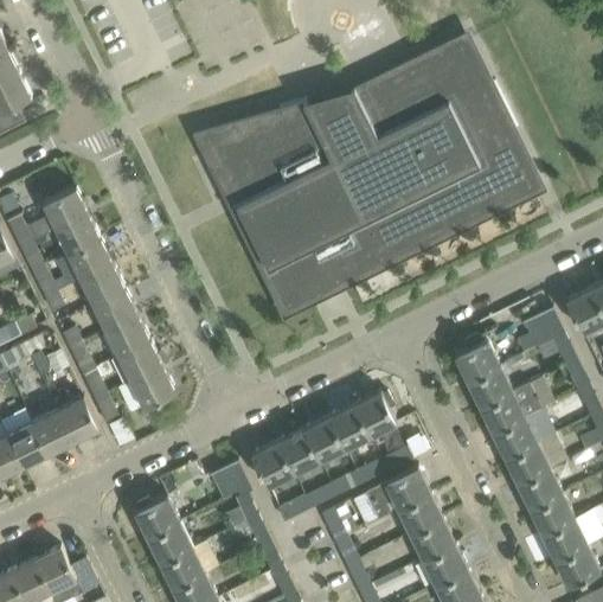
[(532,186),(461,43),(353,95),(353,96),(312,116),(305,100),(277,108),(280,111),(201,134),(217,166),(209,168),(224,200),(232,196),(236,204),(286,307),(384,260),(489,206),(532,186)]
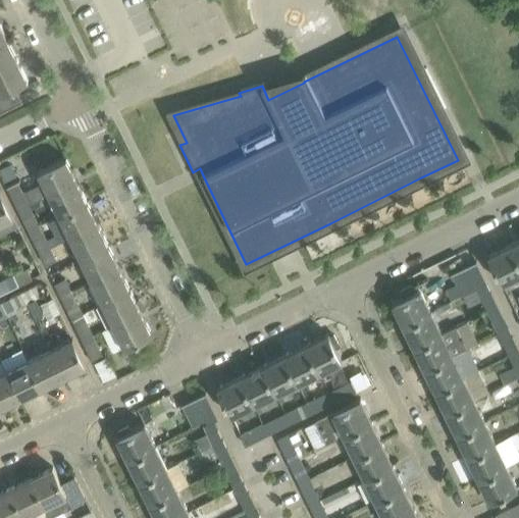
[(0,67),(14,60),(4,38),(0,40),(0,67)]
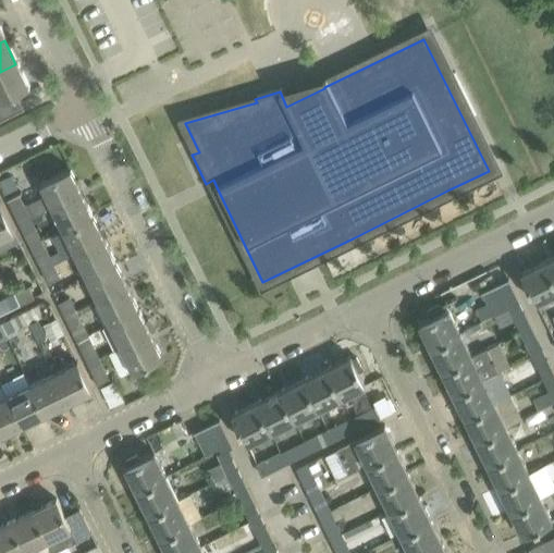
[(0,121),(21,111),(13,96),(27,88),(15,64),(0,72),(0,121)]
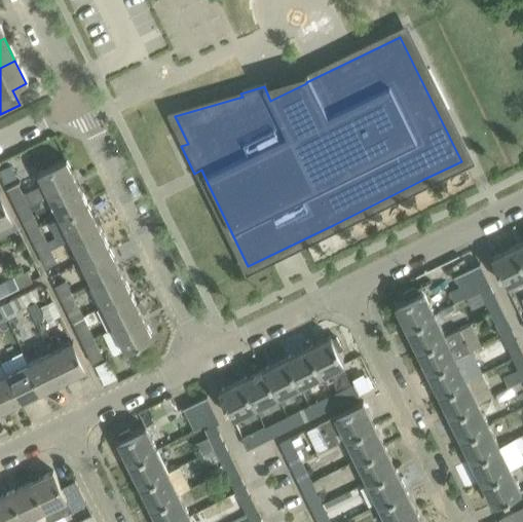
[(21,198),(26,209),(47,198),(75,185),(64,161),(36,176),(41,186),(21,196),(14,186),(5,190),(11,203),(21,198)]
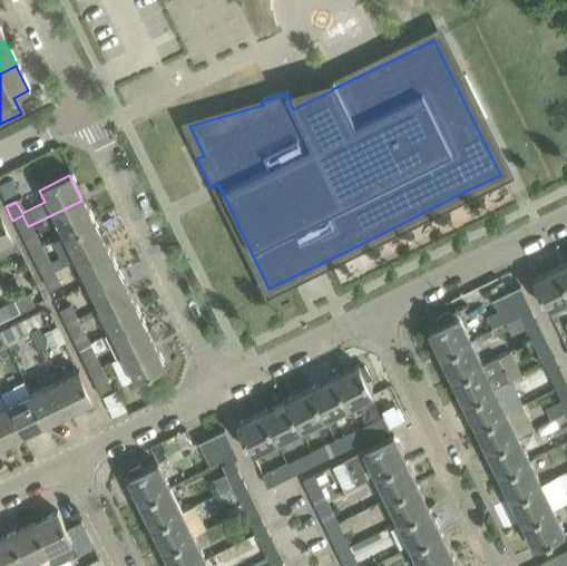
[(9,182),(0,186),(0,192),(5,201),(16,195),(9,182)]
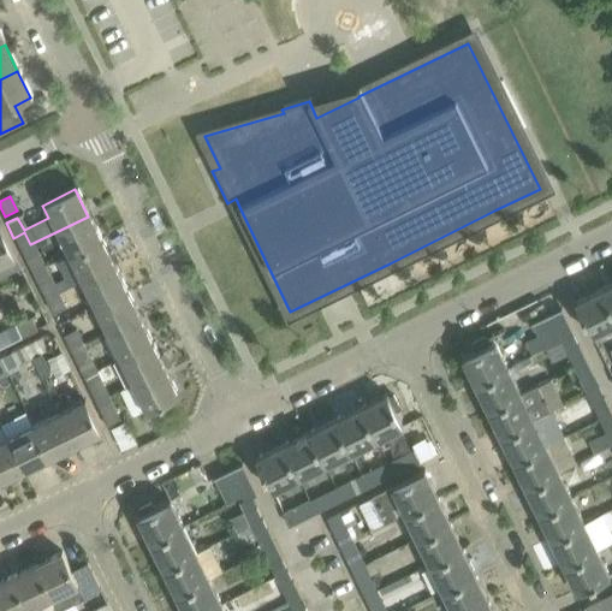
[(67,257),(101,242),(88,217),(55,232),(67,257)]
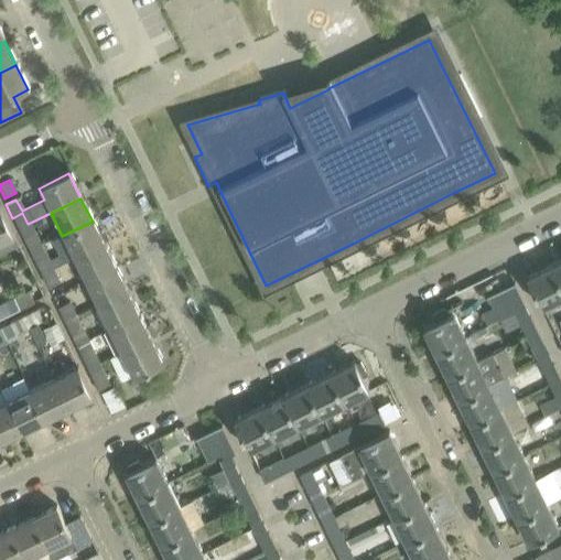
[(0,245),(12,239),(0,213),(0,245)]
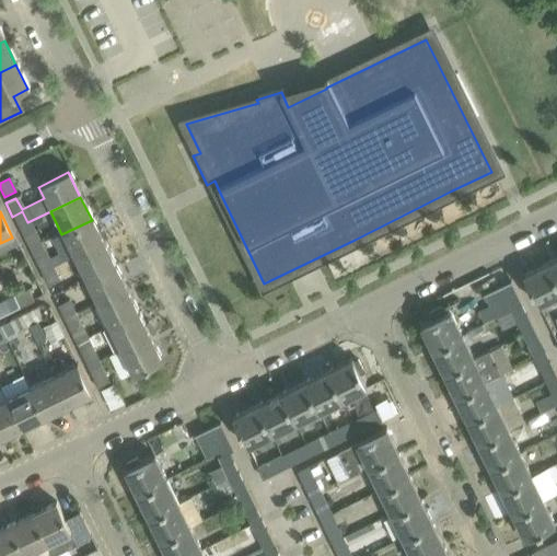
[(30,226),(27,222),(22,211),(12,217),(19,231),(30,226)]
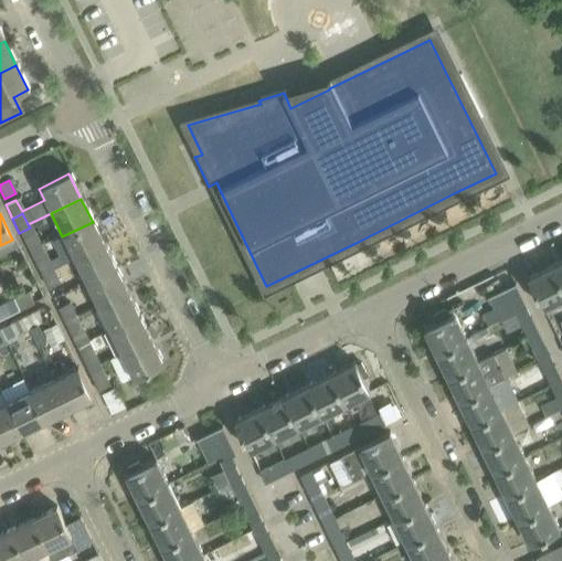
[(74,261),(104,245),(93,222),(62,236),(74,261)]
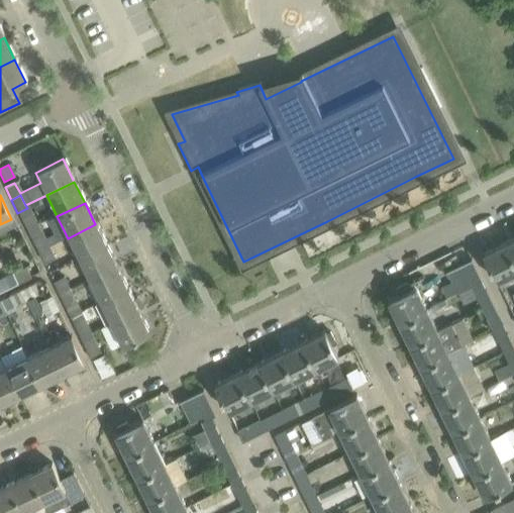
[(78,260),(106,246),(95,224),(68,238),(78,260)]
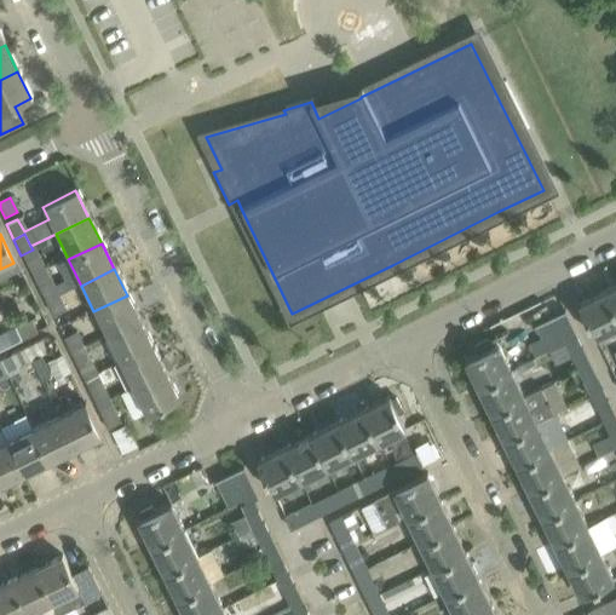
[(45,303),(56,298),(49,282),(38,288),(45,303)]
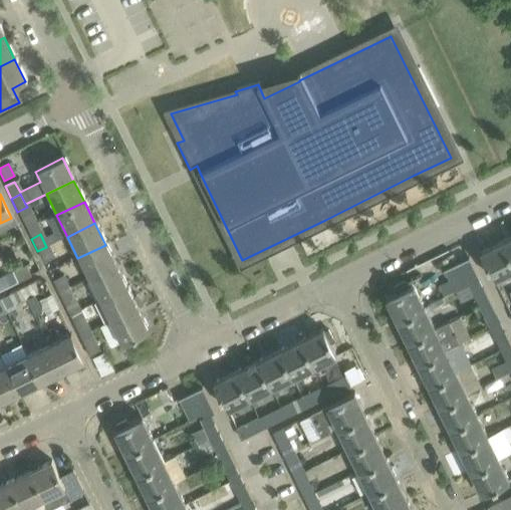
[(510,264),(510,238),(501,243),(510,264)]
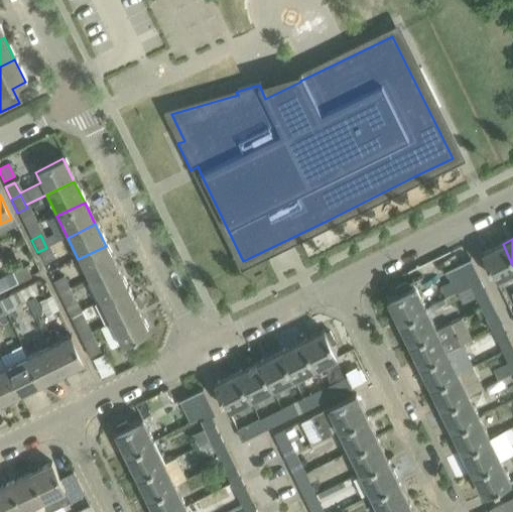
[(494,282),(512,272),(512,265),(503,244),(480,255),(494,282)]
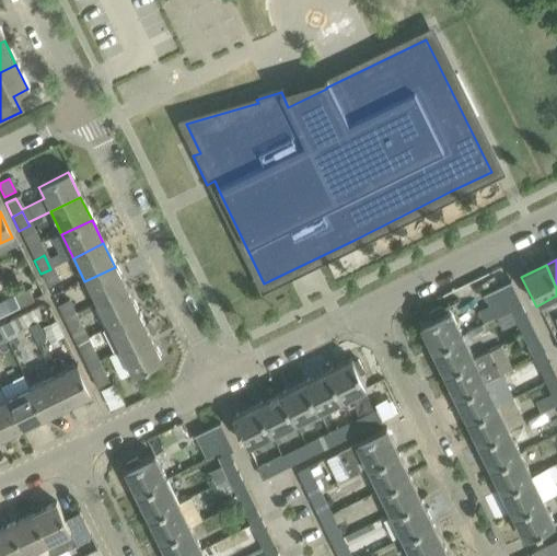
[(96,305),(126,290),(115,267),(84,281),(96,305)]
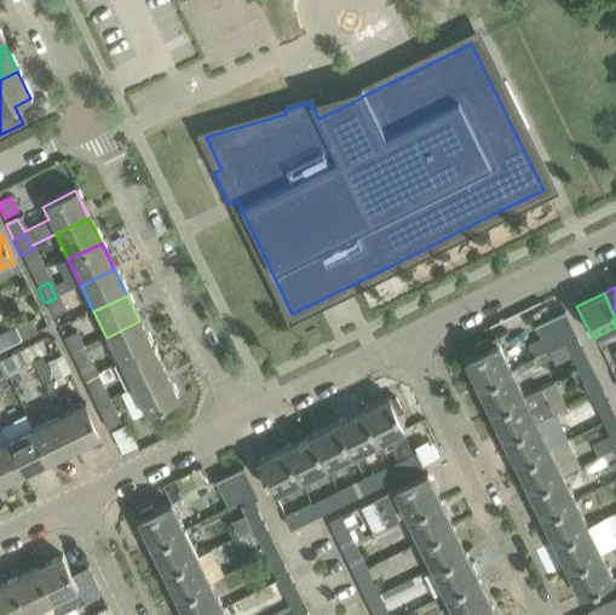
[(45,303),(52,319),(63,312),(56,298),(45,303)]
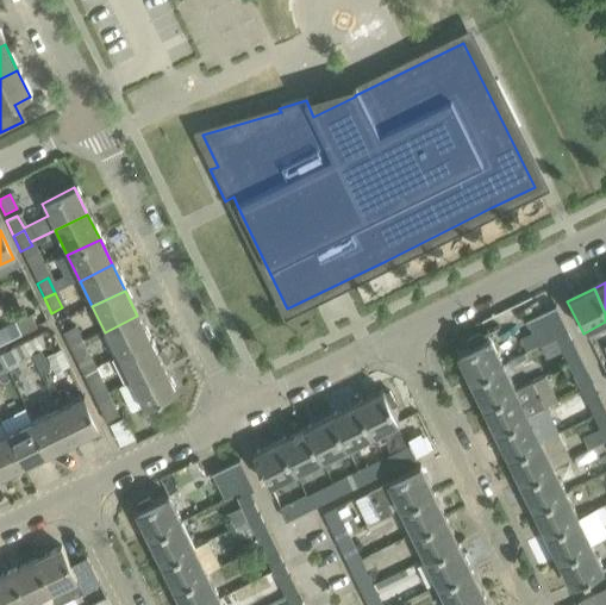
[(566,336),(554,310),(554,309),(524,323),(524,324),(526,323),(531,335),(519,341),(525,355),(538,349),(566,336)]
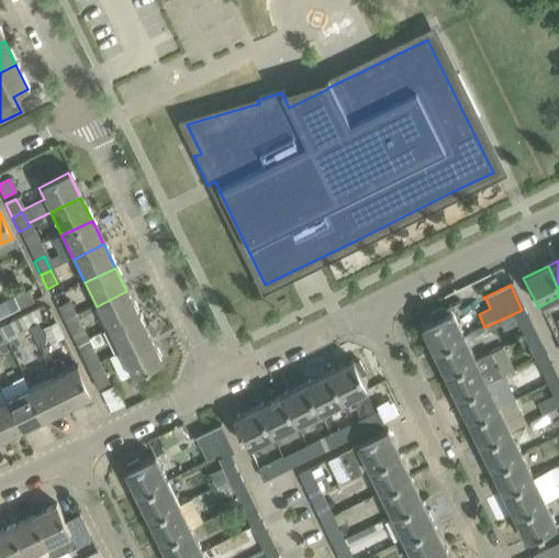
[(108,330),(138,314),(126,291),(97,307),(108,330)]
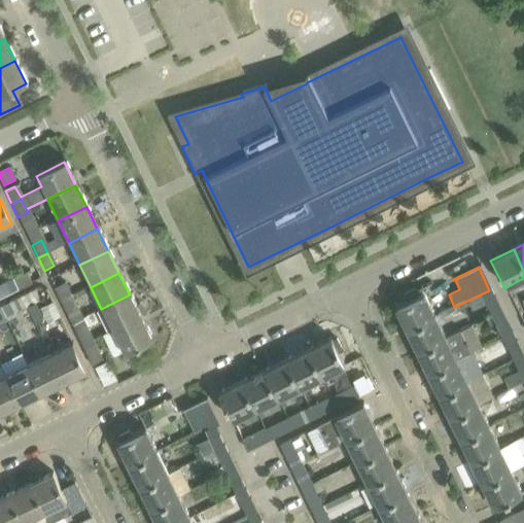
[(10,281),(15,292),(30,285),(25,274),(10,281)]
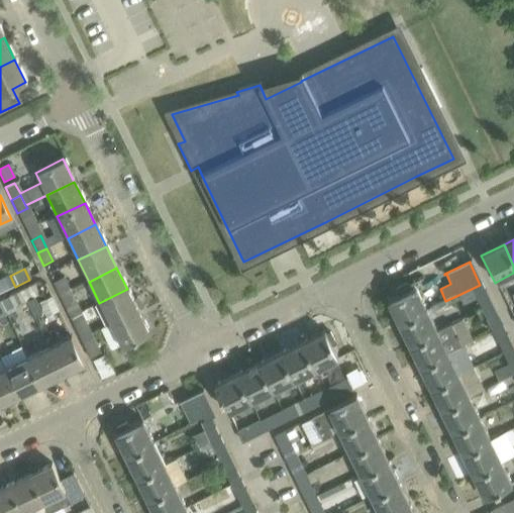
[(0,294),(15,287),(10,276),(0,281),(0,294)]
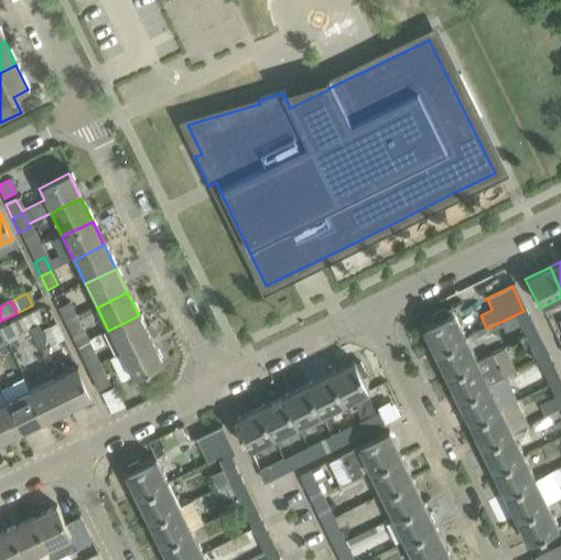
[(64,323),(74,319),(67,304),(56,310),(64,323)]
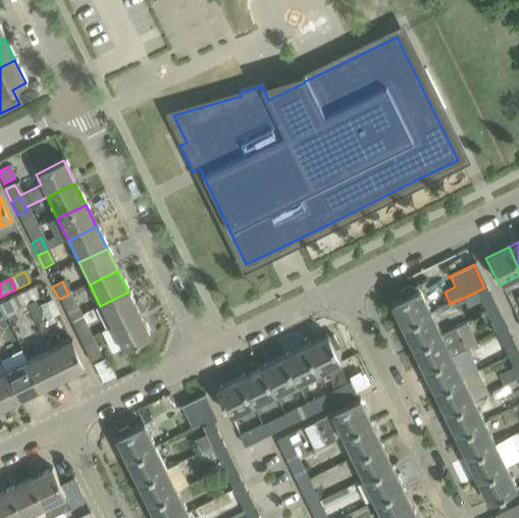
[(428,314),(416,288),(425,282),(425,281),(397,296),(397,297),(401,295),(403,299),(391,305),(402,327),(428,314)]
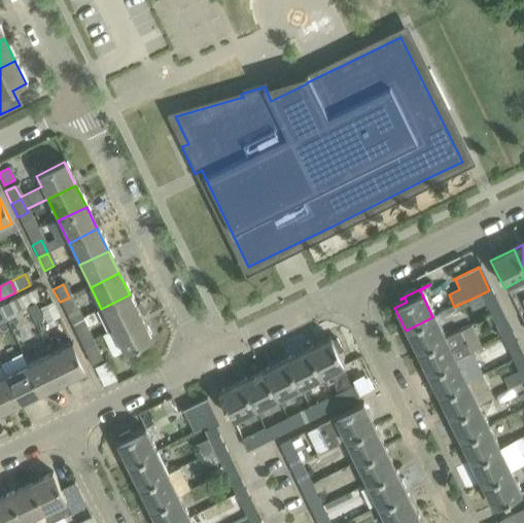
[(19,298),(24,310),(38,303),(33,290),(19,298)]
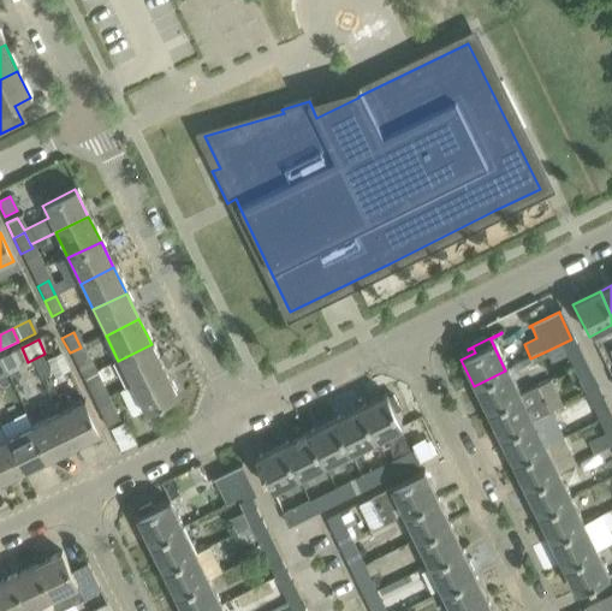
[(572,369),(583,365),(571,339),(544,353),(551,367),(566,359),(572,369)]
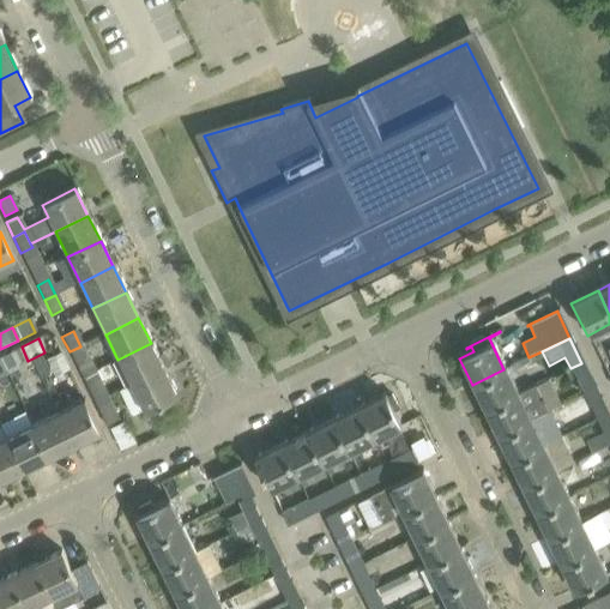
[(122,390),(130,385),(163,369),(151,343),(118,360),(109,363),(122,390)]
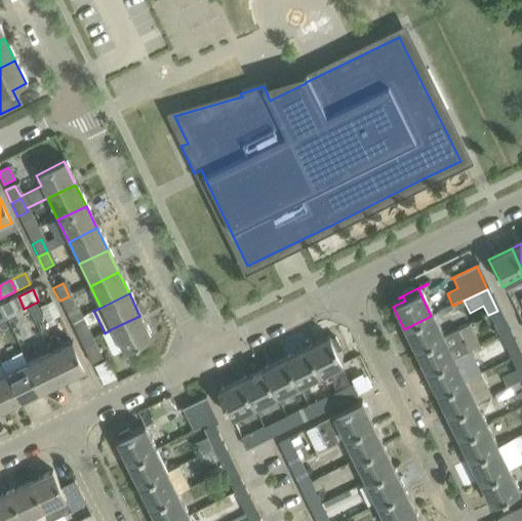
[(0,315),(2,319),(24,309),(18,296),(0,306),(0,315)]
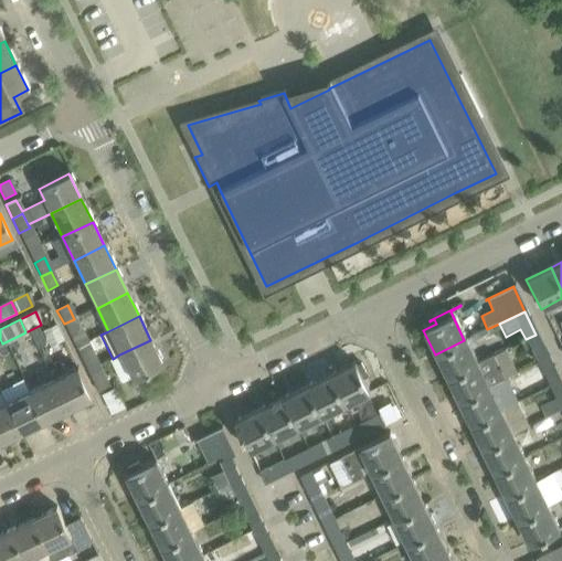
[(86,342),(81,332),(74,319),(64,324),(71,338),(75,347),(86,342)]
